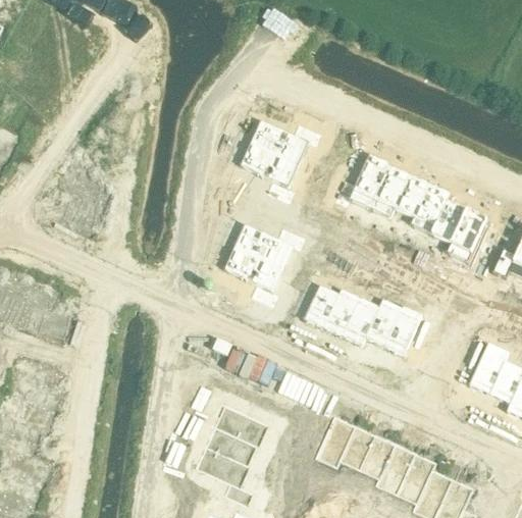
[(261,120),(251,144),(300,165),(310,143),(316,146),(321,133),(298,122),(293,135),(261,120)]
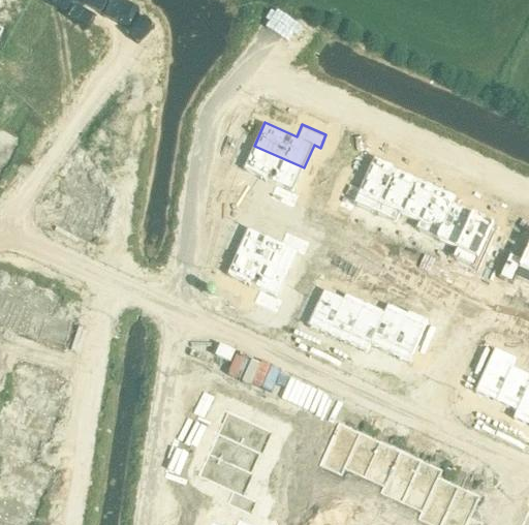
[(0,155),(5,158),(4,159),(7,160),(18,135),(0,127),(0,155)]
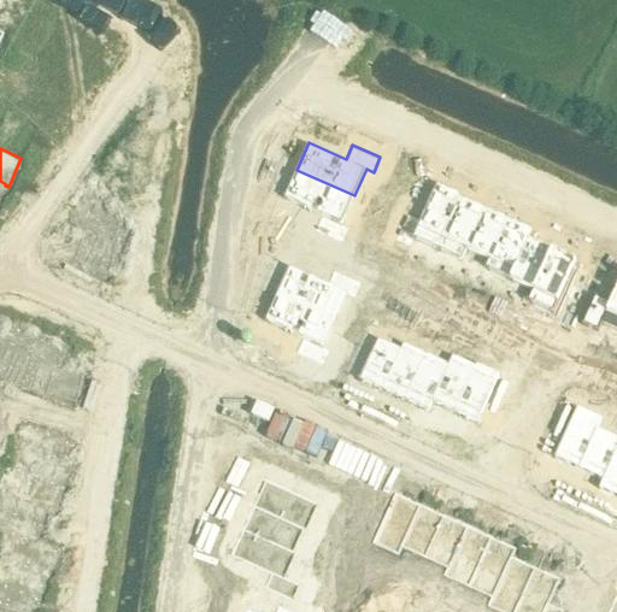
[(297,170),(283,196),(321,213),(315,228),(342,241),(350,224),(342,222),(354,195),(297,170)]
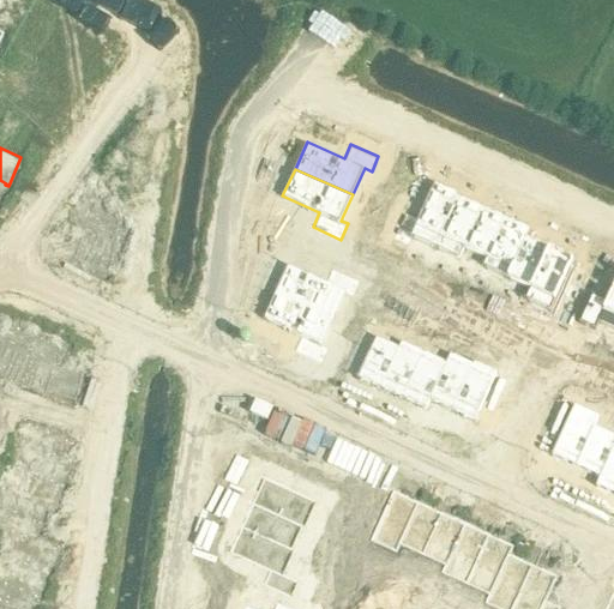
[(405,209),(393,236),(409,243),(413,236),(435,247),(459,194),(461,193),(435,181),(420,215),(405,209)]
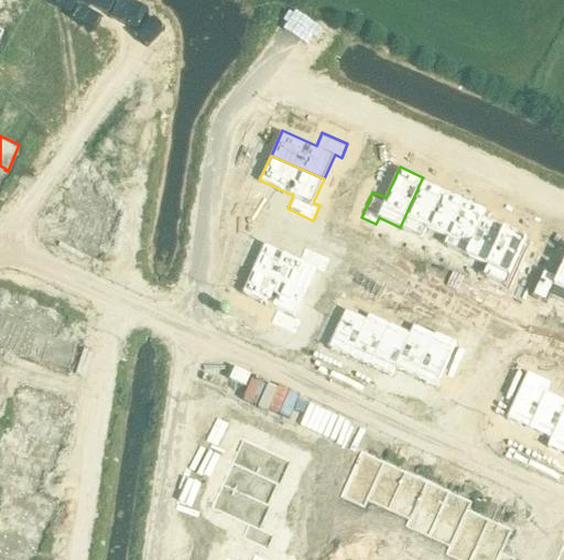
[(72,222),(65,237),(89,248),(93,250),(96,251),(99,246),(102,237),(116,208),(108,205),(110,200),(88,190),(93,181),(77,174),(66,200),(79,206),(72,222)]
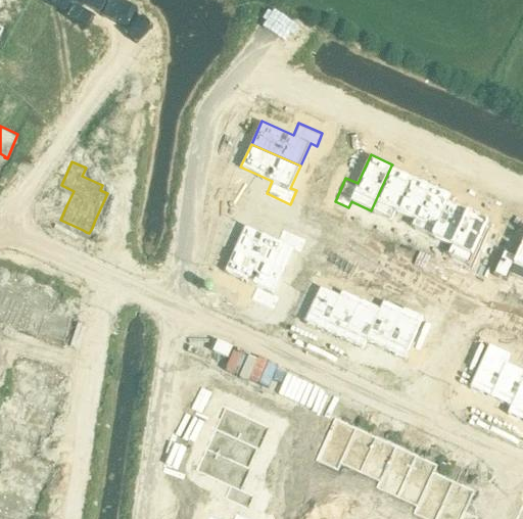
[(391,166),(371,210),(391,220),(395,210),(394,210),(411,175),(391,166)]
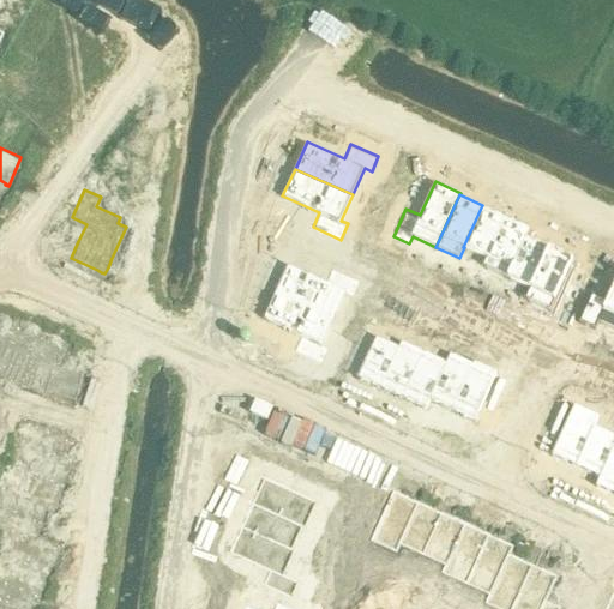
[(482,205),(463,247),(464,247),(486,257),(487,257),(506,216),(482,205)]
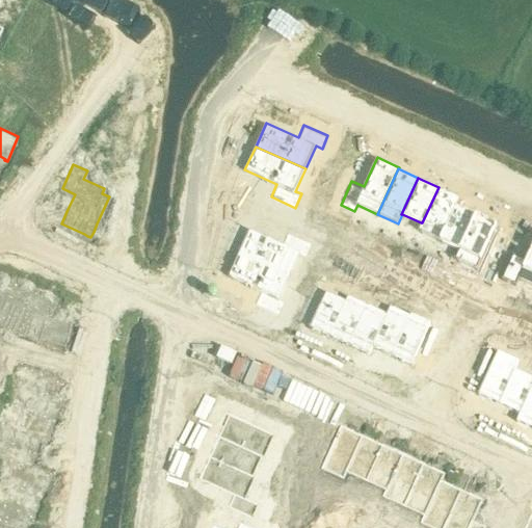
[(421,222),(418,230),(439,239),(440,239),(455,204),(456,204),(460,196),(439,187),(422,222),(421,222)]
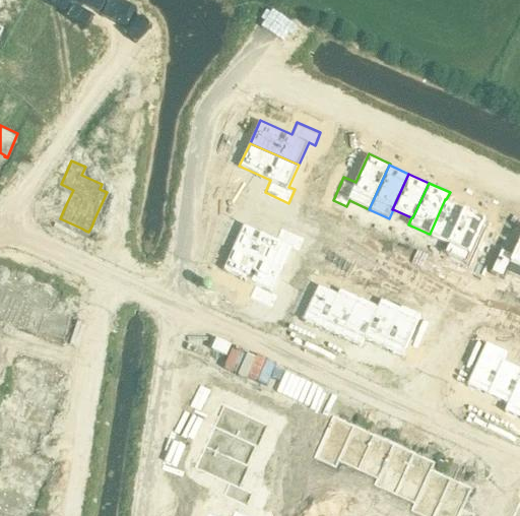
[(429,234),(429,235),(449,243),(450,244),(465,208),(446,199),(445,199),(430,234),(429,234)]
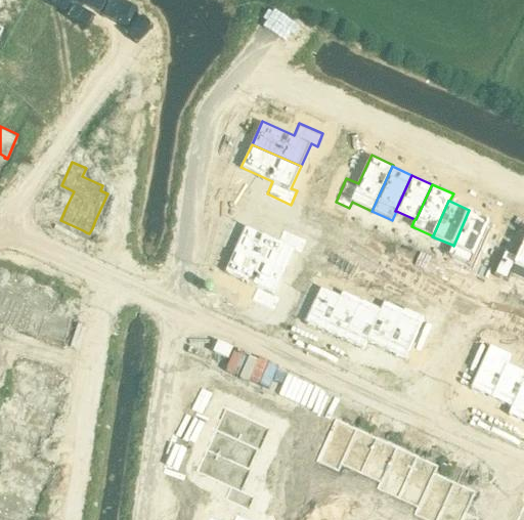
[(452,245),(448,254),(470,264),(490,219),(469,210),(453,246),(452,245)]
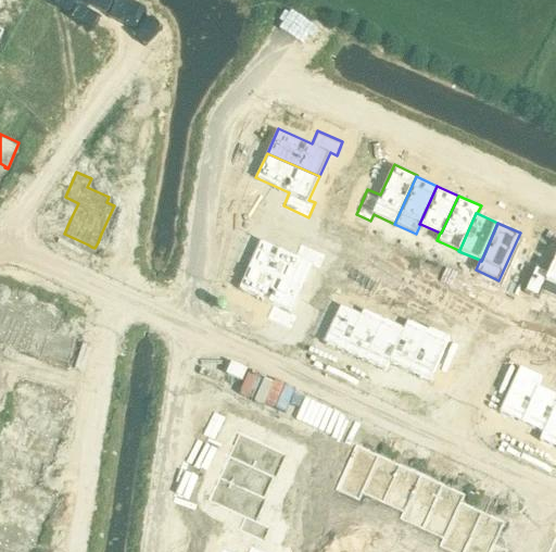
[(261,239),(250,263),(302,287),(313,263),(319,266),(326,252),(301,241),(294,254),(261,239)]
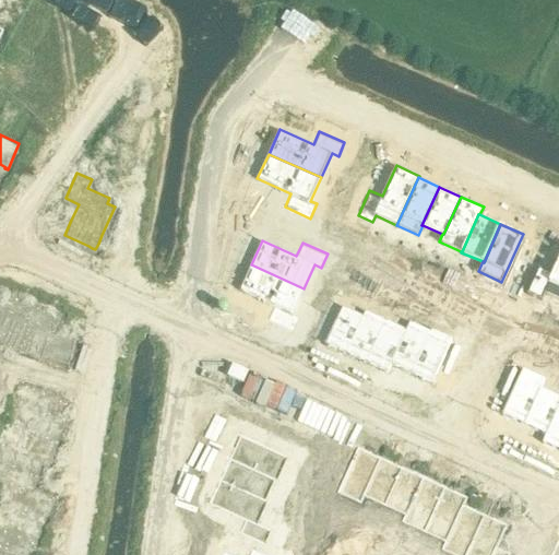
[(515,256),(508,271),(524,279),(531,262),(515,256)]
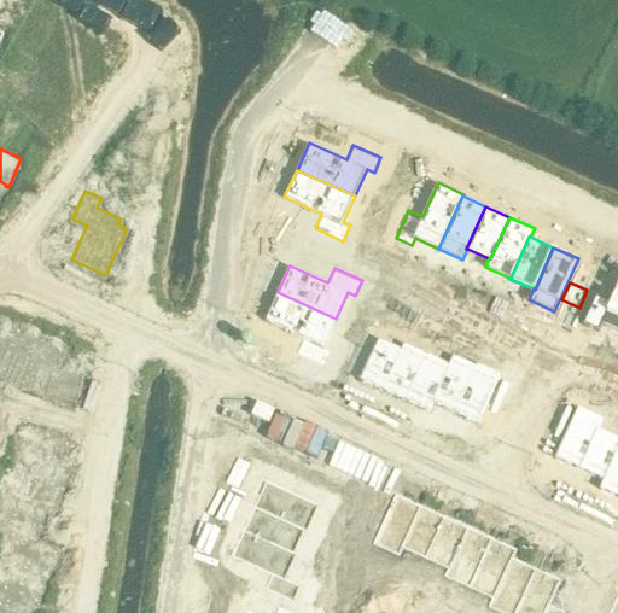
[(596,295),(583,322),(600,330),(602,322),(617,330),(617,284),(611,302),(596,295)]
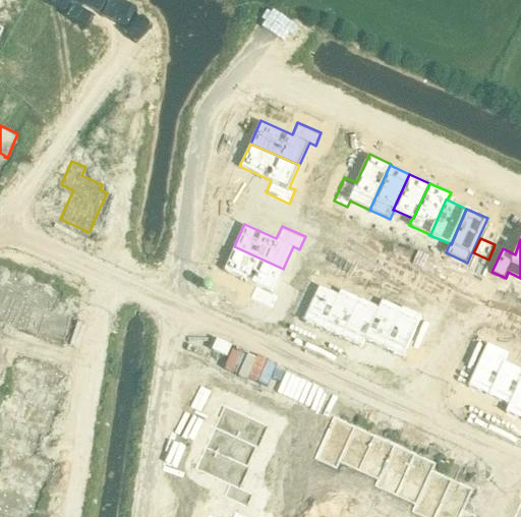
[(234,246),(224,270),(239,277),(255,284),(249,296),(273,306),(279,293),(273,291),(283,269),(234,246)]
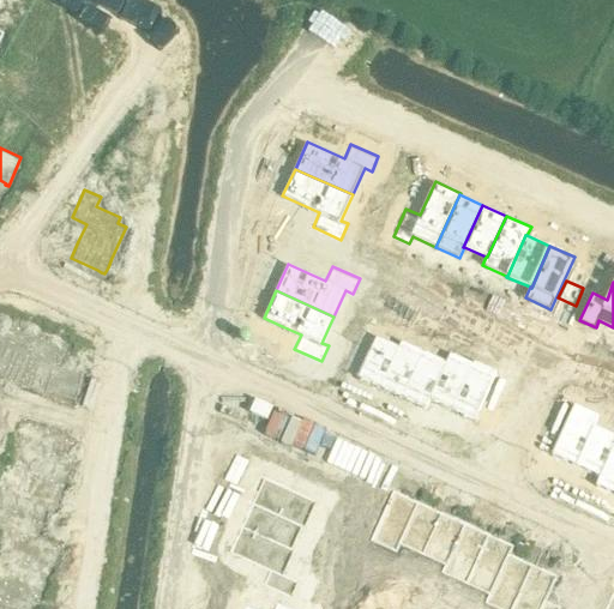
[(408,293),(403,302),(417,308),(421,299),(408,293)]
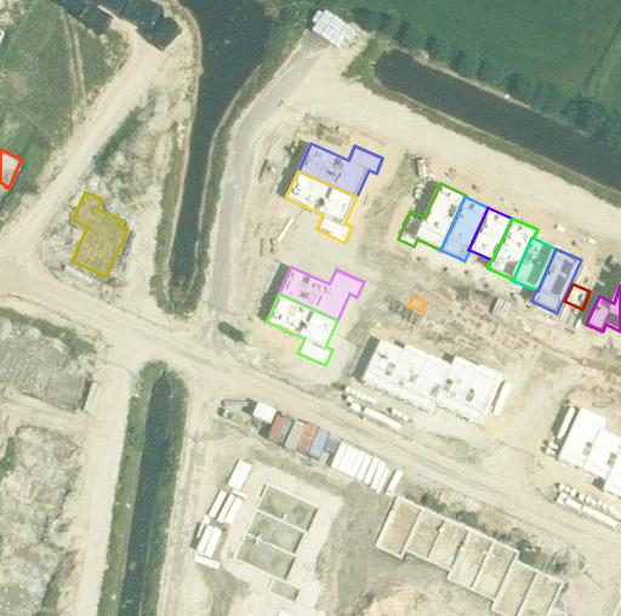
[(460,297),(455,307),(468,313),(473,303),(460,297)]
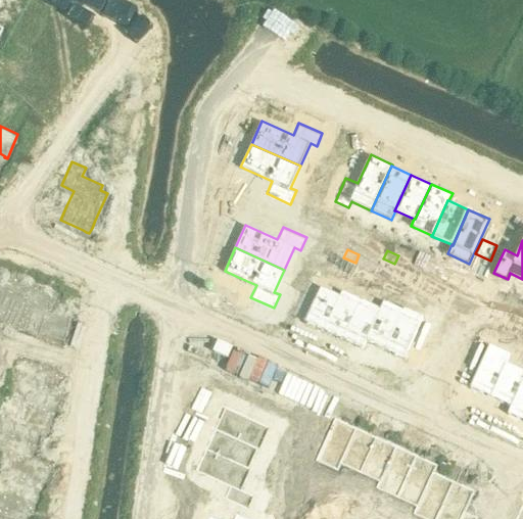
[(355,263),(354,264),(363,268),(368,270),(372,261),(359,254),(355,263)]
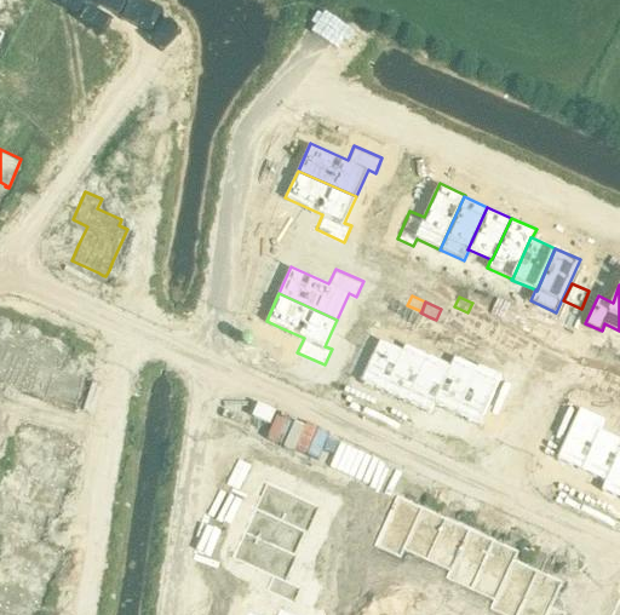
[(472,303),(468,312),(482,319),(486,309),(472,303)]
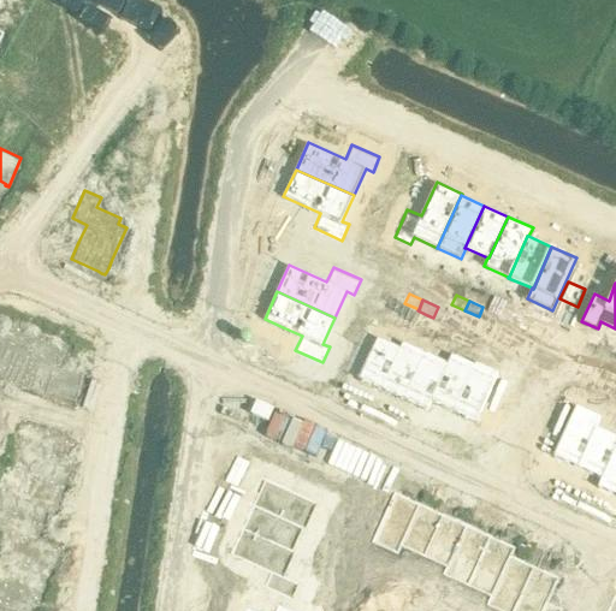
[(445,310),(440,320),(455,326),(458,316),(445,310)]
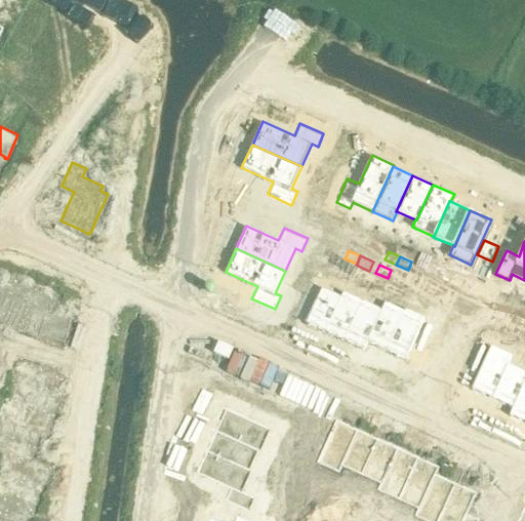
[(429,270),(426,278),(437,283),(439,279),(441,275),(429,270)]
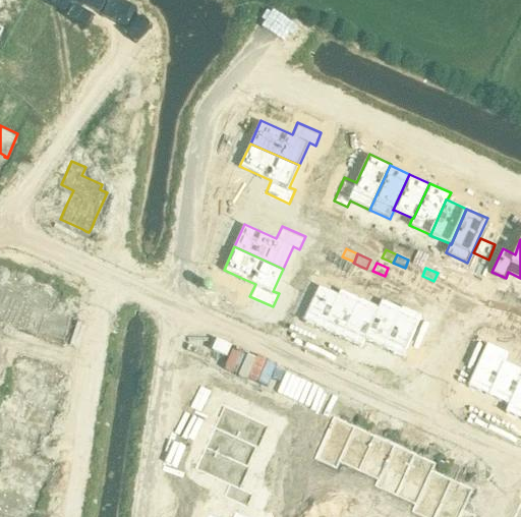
[(403,275),(399,283),(411,288),(413,283),(415,280),(403,275)]
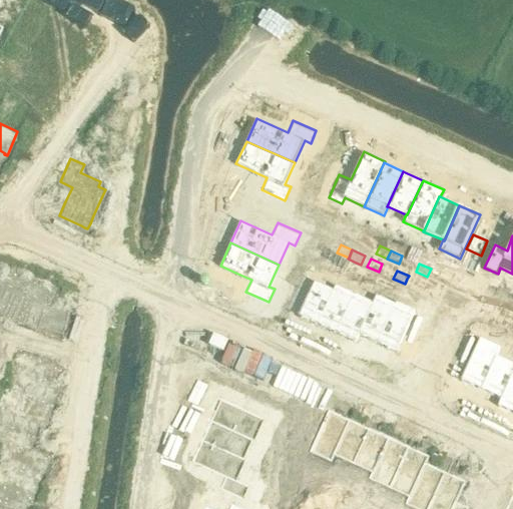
[(0,279),(0,313),(16,321),(34,281),(24,276),(24,277),(13,272),(8,283),(0,279)]
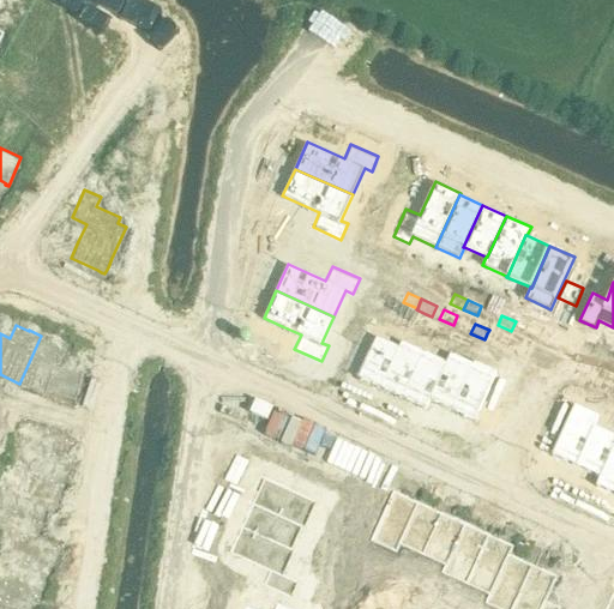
[(354,326),(348,339),(366,347),(372,333),(354,326)]
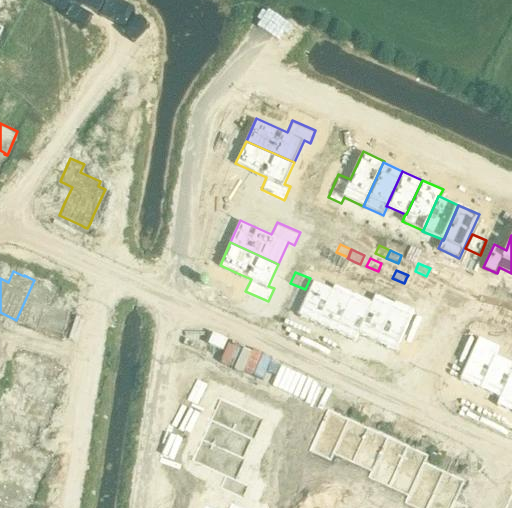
[(34,280),(16,320),(37,329),(37,327),(57,336),(69,310),(49,301),(54,290),(44,285),(44,284),(34,280)]
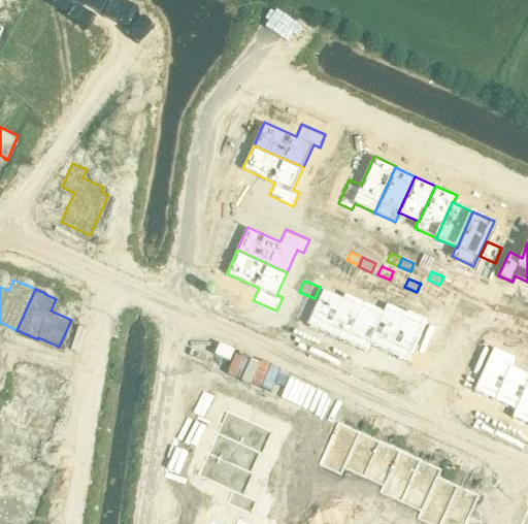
[(324,289),(307,325),(328,333),(343,298),(343,297),(324,289)]
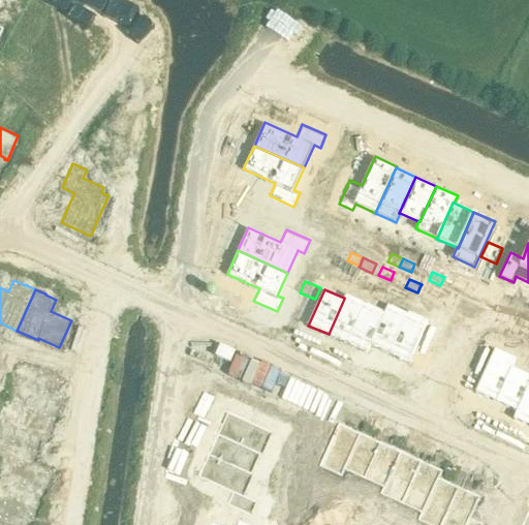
[(344,299),(329,334),(347,343),(366,303),(346,294),(344,298),(344,299)]
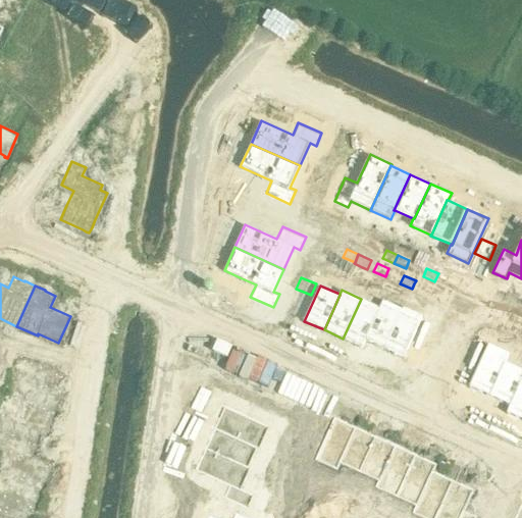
[(361,299),(343,339),(363,348),(366,340),(365,340),(380,307),(379,307),(361,299)]
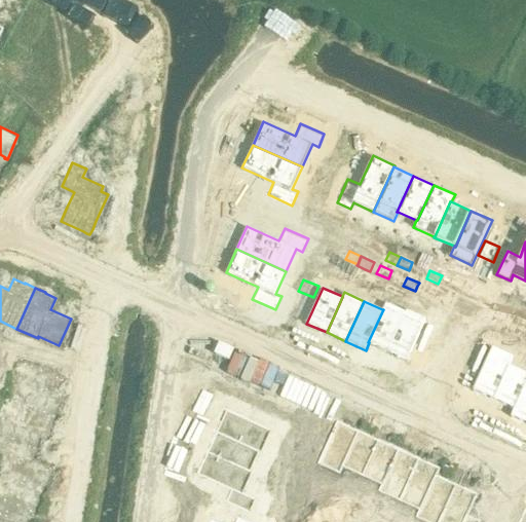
[(383,309),(368,342),(369,342),(387,351),(406,310),(405,310),(386,302),(382,309),(383,309)]
